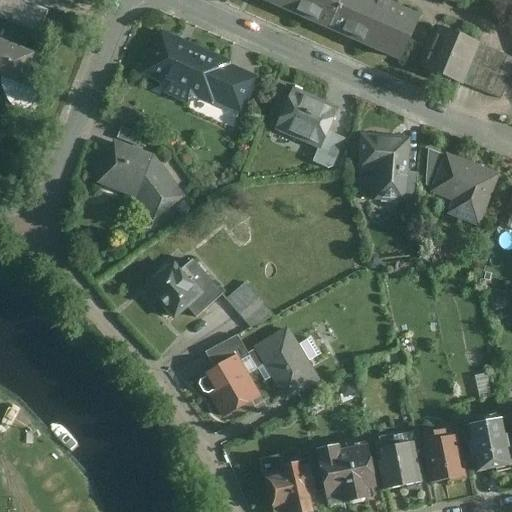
[(0,0),(0,74),(26,85),(39,53),(35,52),(51,12),(22,0),(0,0)]
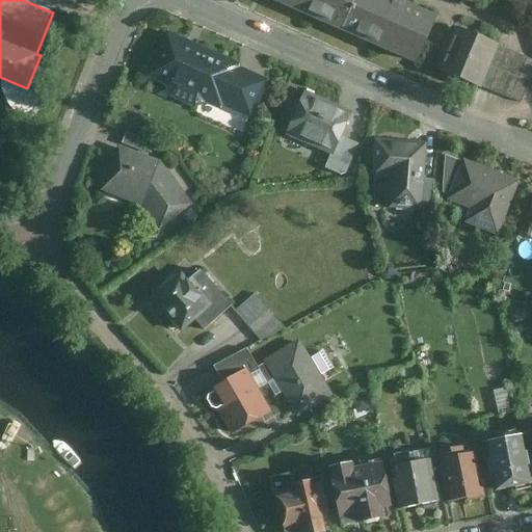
[(352,0),(270,0),(339,30),(352,0)]
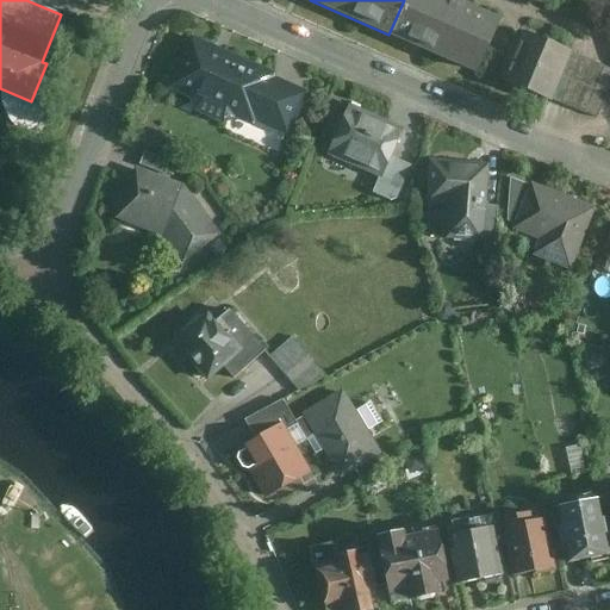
[(458,0),(404,0),(388,35),(477,74),(500,19),(458,0)]
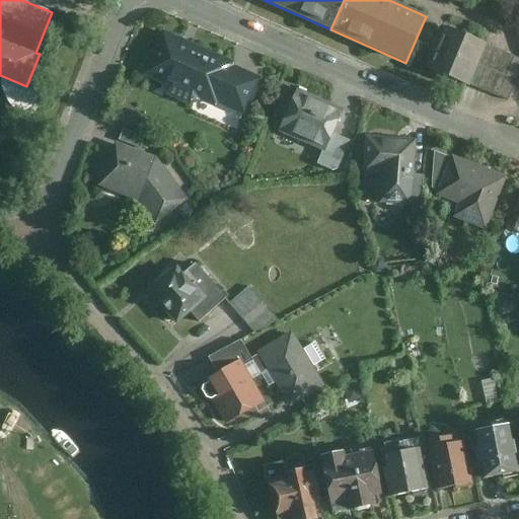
[(487,45),(447,27),(430,68),(469,85),(487,45)]
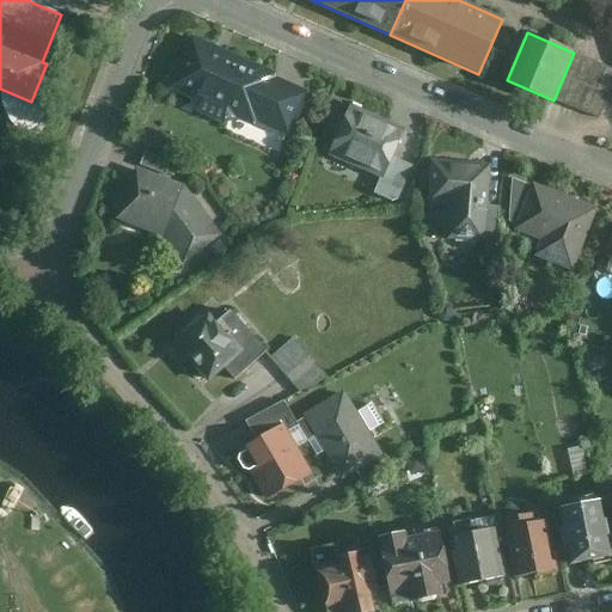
[(189,36),(166,92),(254,124),(268,86),(252,80),(258,66),(189,36)]
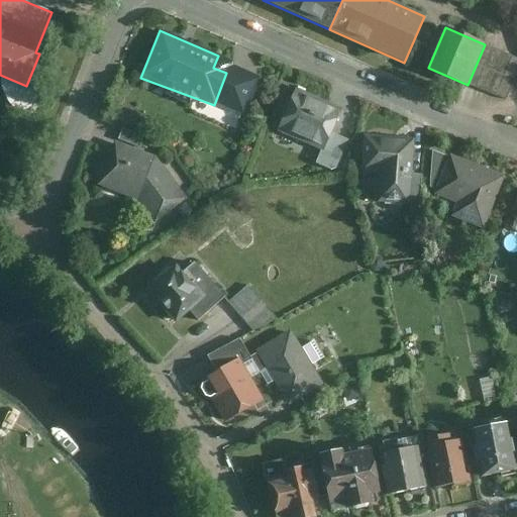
[(516,76),(516,58),(485,44),(468,85),(507,101),(516,76)]
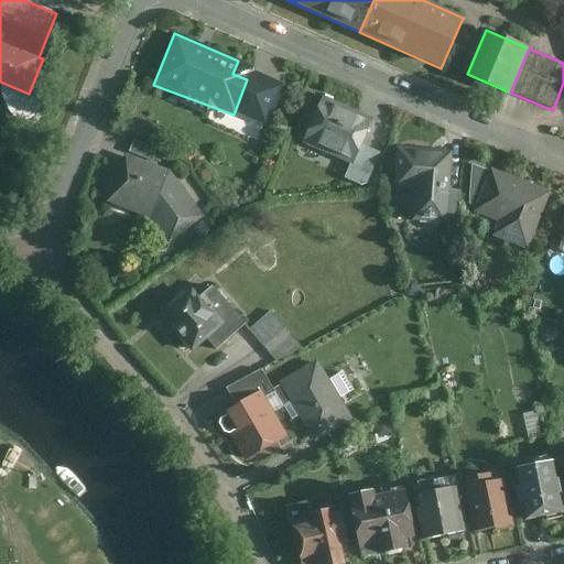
[(299,141),(350,165),(359,147),(372,119),(321,95),(299,141)]
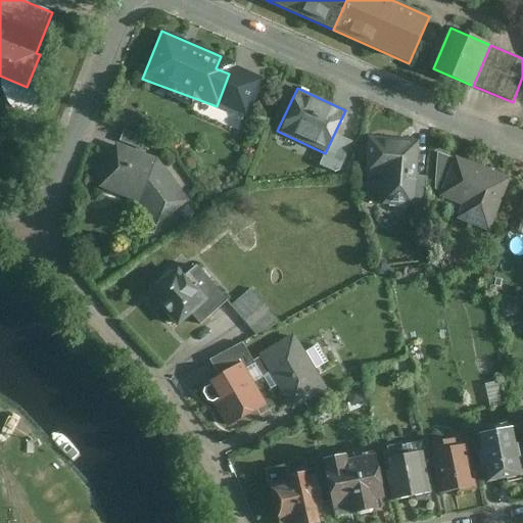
[(145,139),(124,131),(119,142),(140,151),(145,139)]
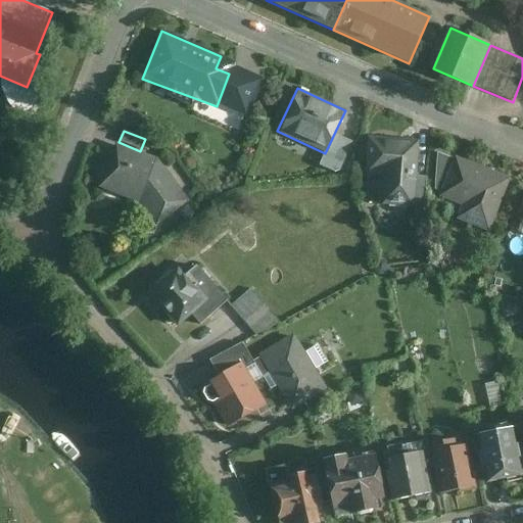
[(351,144),(333,136),(325,153),(319,165),(339,174),(351,144)]
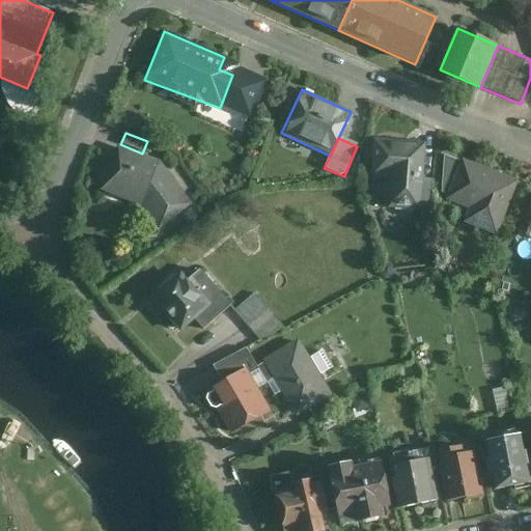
[(425,144),(372,140),(369,178),(390,180),(388,208),(420,212),(420,208),(423,179),(425,144)]
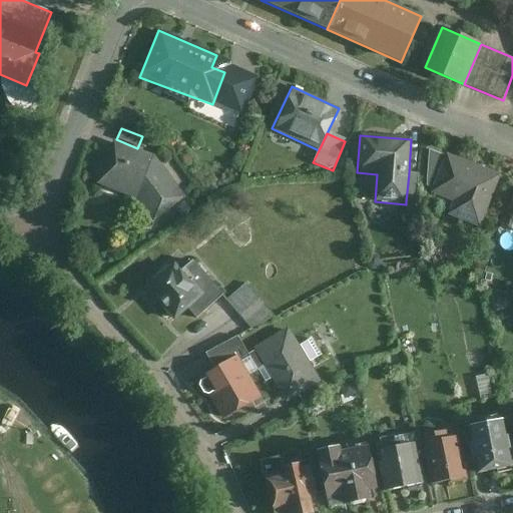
[(113,140),(94,185),(133,200),(151,223),(184,199),(153,155),(113,140)]
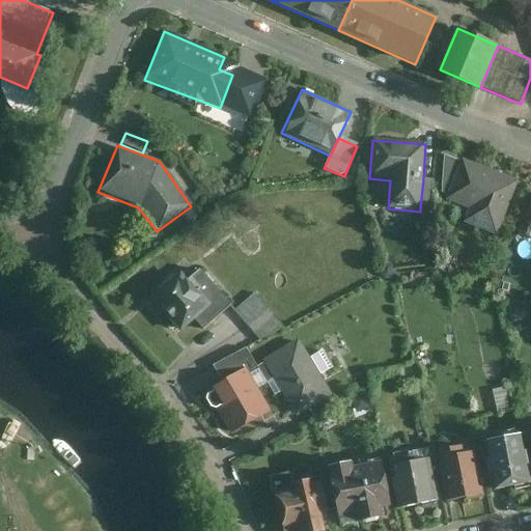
[(442,193),(446,195),(459,162),(444,156),(442,193)]
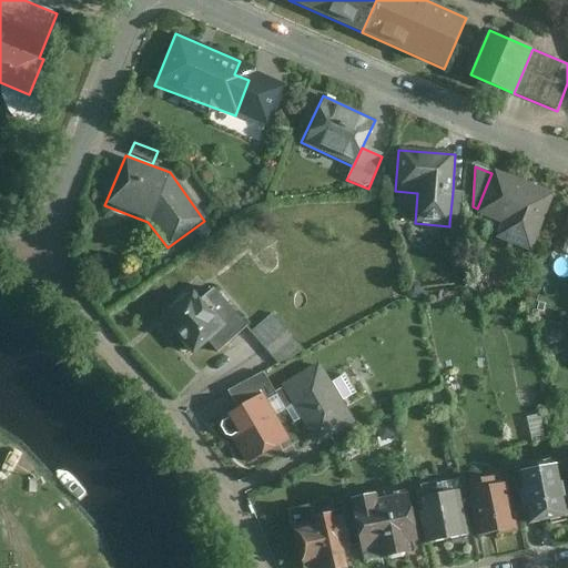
[(556,195),(493,171),(492,173),(477,209),(475,214),(501,225),(495,239),(533,254),(556,195)]
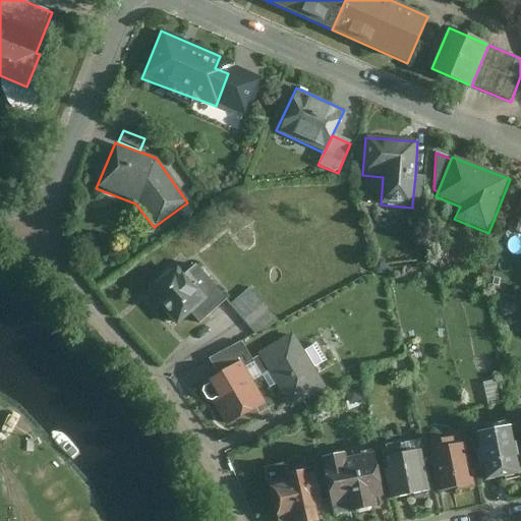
[(424,177),(415,176),(412,205),(425,206),(424,187),(424,177)]
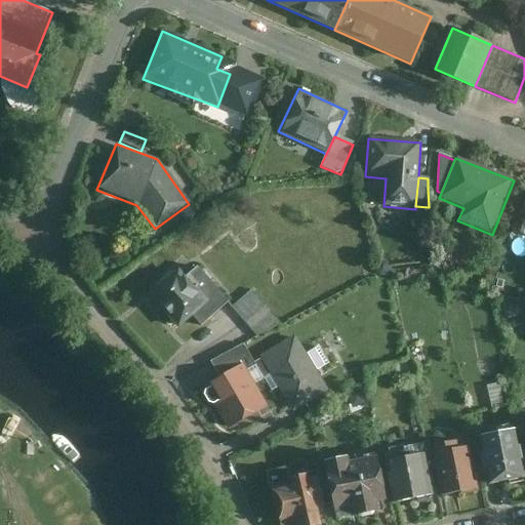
[(185,279),(177,271),(147,297),(176,329),(190,317),(199,327),(226,304),(195,269),(185,279)]
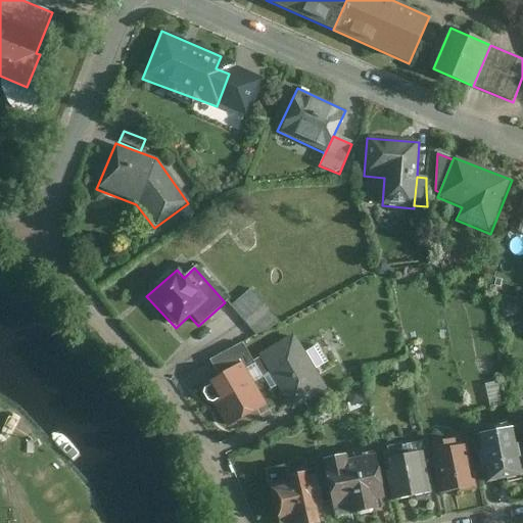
[(251,289),(231,307),(256,336),(282,323),(251,289)]
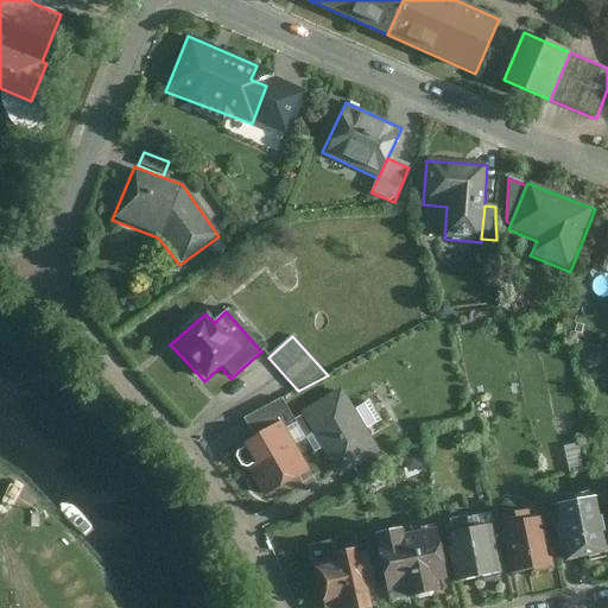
[(344,390),(302,416),(318,447),(341,482),(385,456),(354,405),(344,390)]
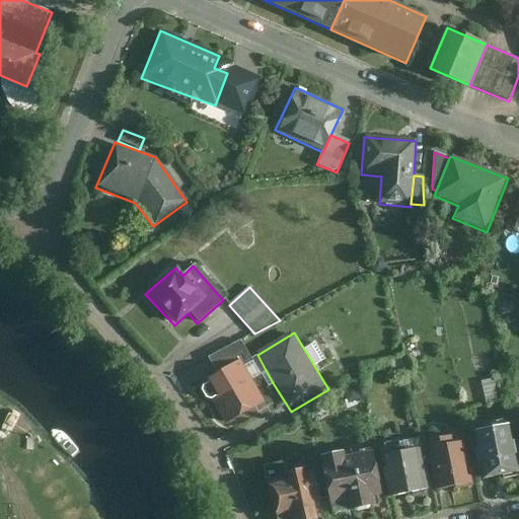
[(228,365),(210,377),(229,408),(272,382),(257,355),(250,360),(240,345),(222,356),(228,365)]
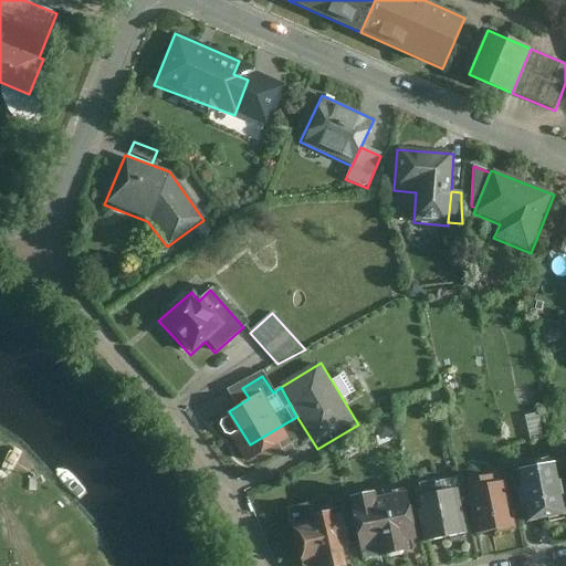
[(556,467),(517,473),(521,492),(517,493),(521,510),(524,509),(527,526),(565,519),(556,467)]
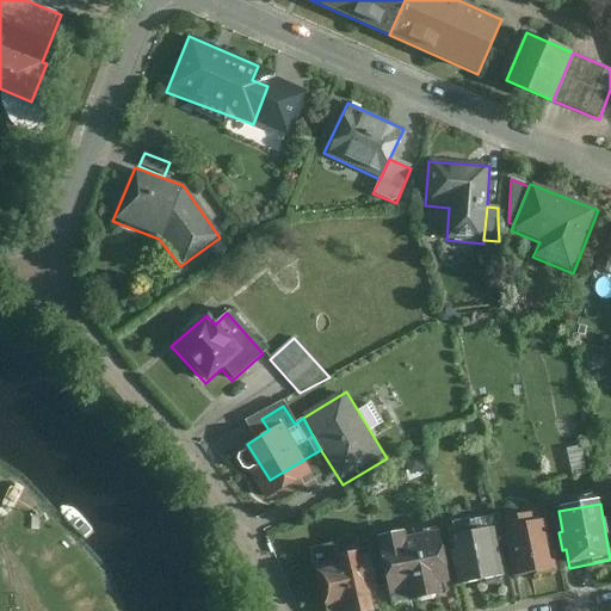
[(530,517),(501,522),(514,579),(556,572),(545,522),(531,525),(530,517)]
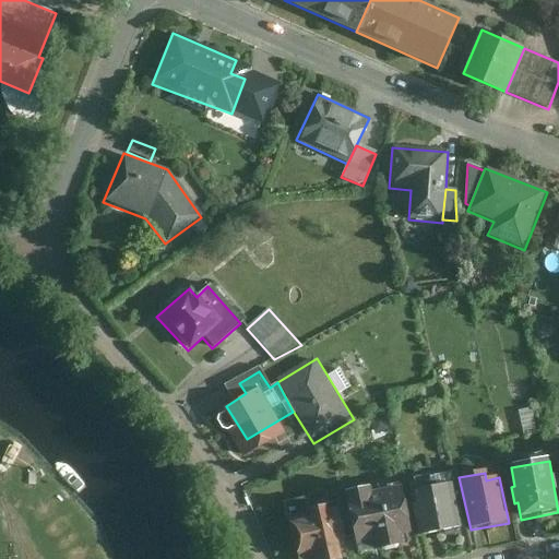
[(433,477),(407,480),(418,538),(460,532),(452,487),(436,490),(433,477)]
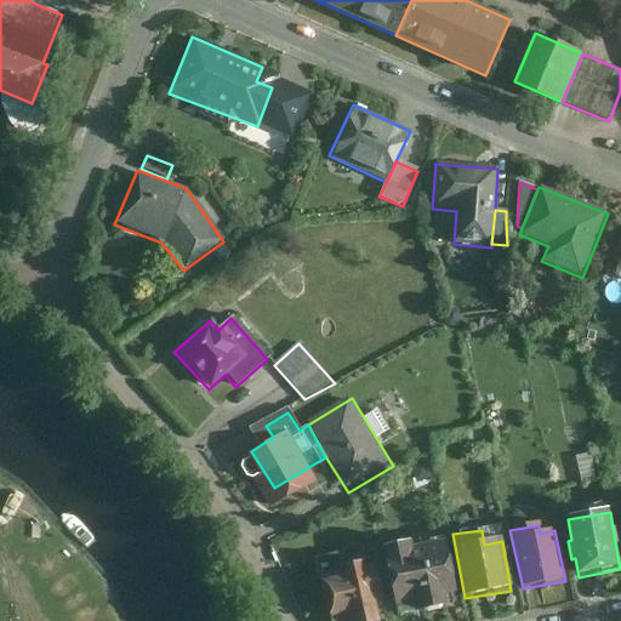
[(409,545),(381,551),(396,619),(444,610),(443,600),(455,598),(443,541),(410,547),(409,545)]
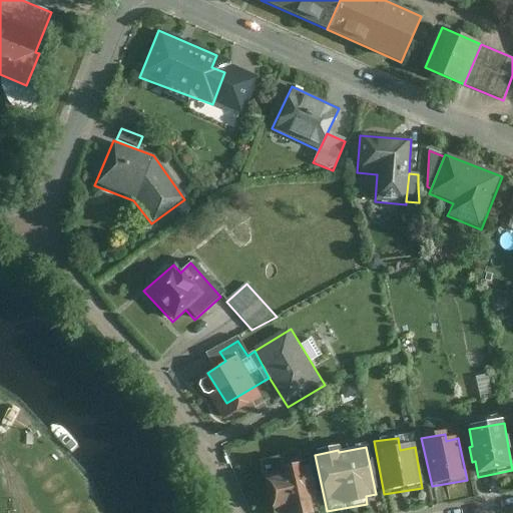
[(283,476),(263,480),(271,512),(289,509),(289,512),(311,512),(309,499),(315,498),(309,468),(302,470),(301,466),(282,470),(283,476)]
